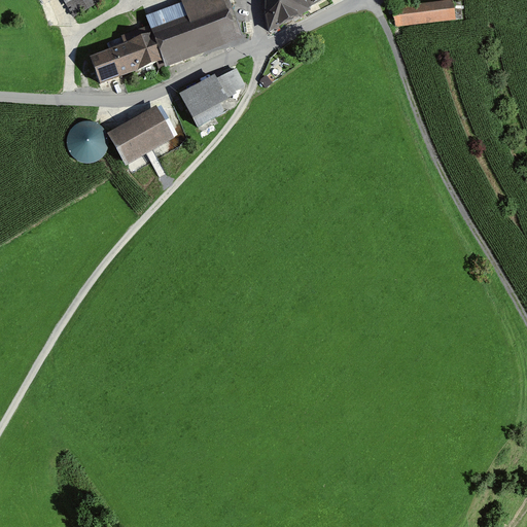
[(101,0),(63,0),(73,16),(101,0)]
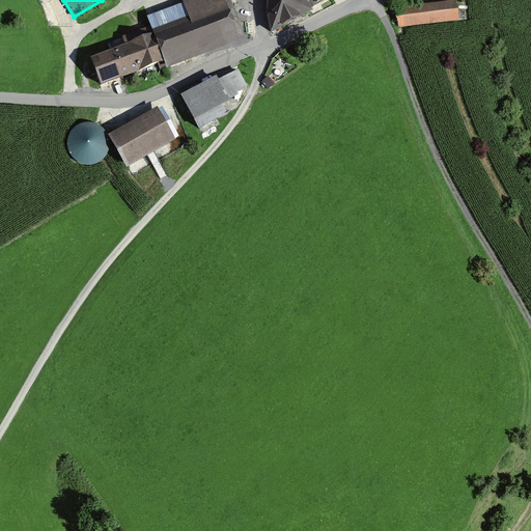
[(186,54),(235,35),(223,3),(230,0),(183,0),(192,23),(156,37),(152,29),(109,46),(112,53),(92,61),(102,84),(164,60),(167,67),(189,59),(186,54)]
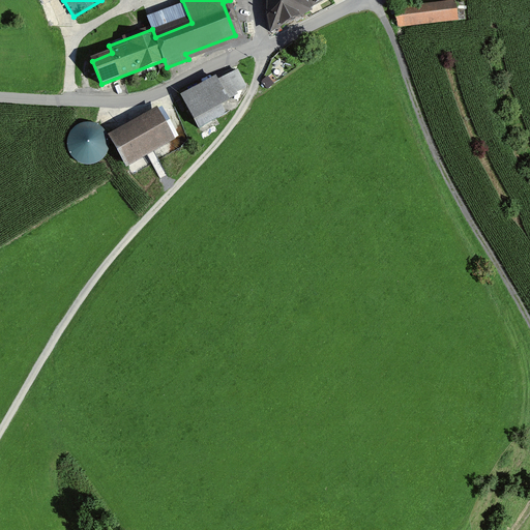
[(308,9),(325,0),(268,0),(269,18),(271,32),(310,12),(308,9)]
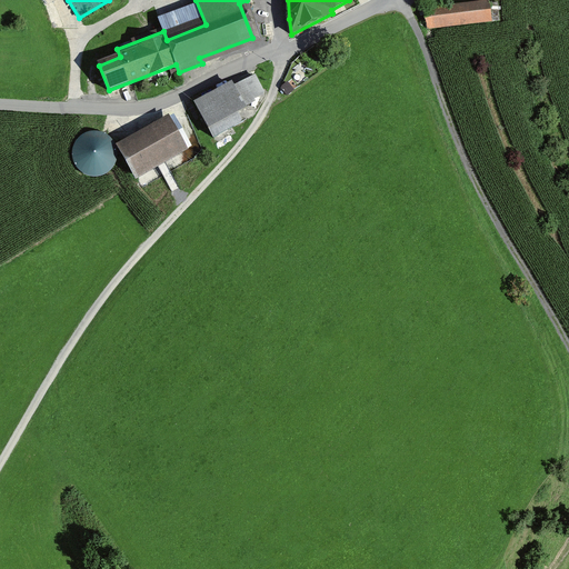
[(489,3),(425,10),(427,29),(491,22),(489,3)]
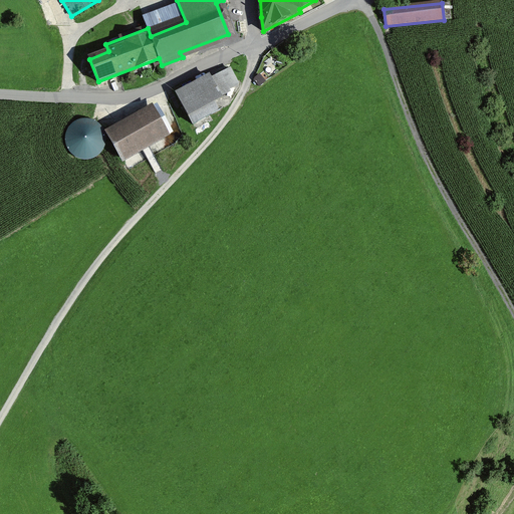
[(232,85),(225,73),(212,80),(210,77),(177,95),(188,115),(228,94),(232,85)]
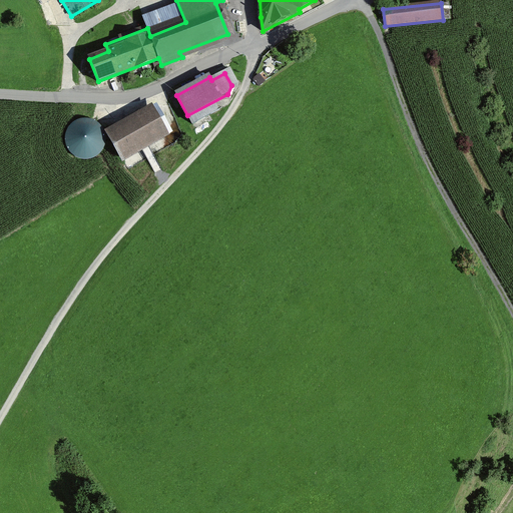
[(165,131),(153,112),(110,137),(121,156),(165,131)]
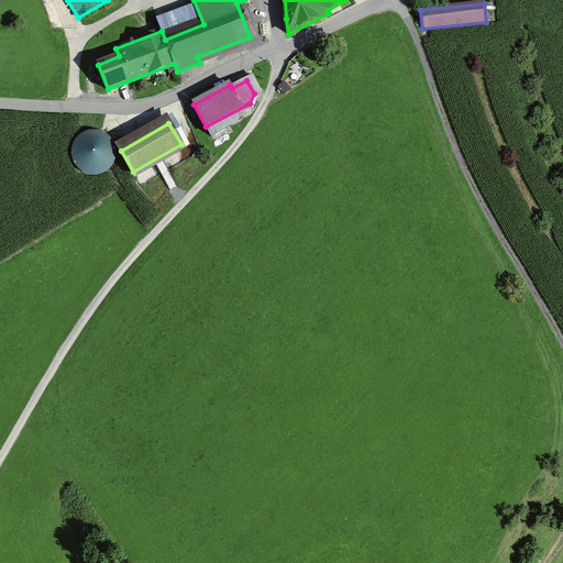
[(196,157),(191,147),(135,174),(140,184),(196,157)]
